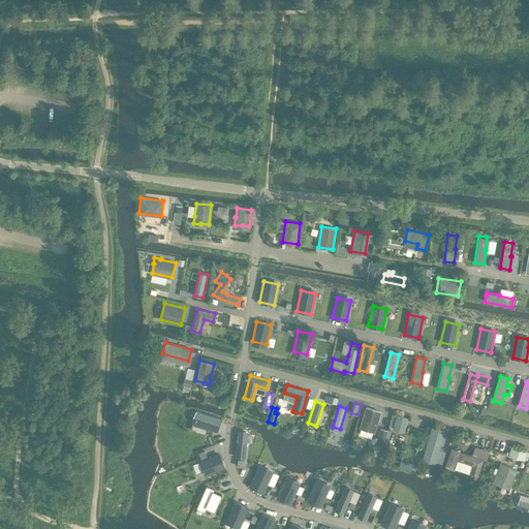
[(374,431),(380,411),(367,407),(361,427),(374,431)]
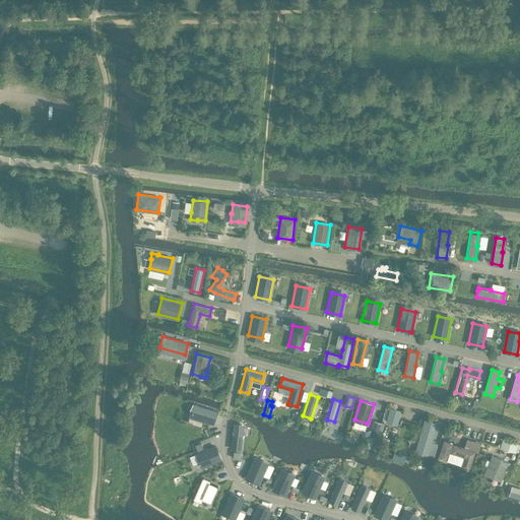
[(195,408),(192,417),(204,421),(213,425),(217,412),(193,404),(192,408),(195,408)]
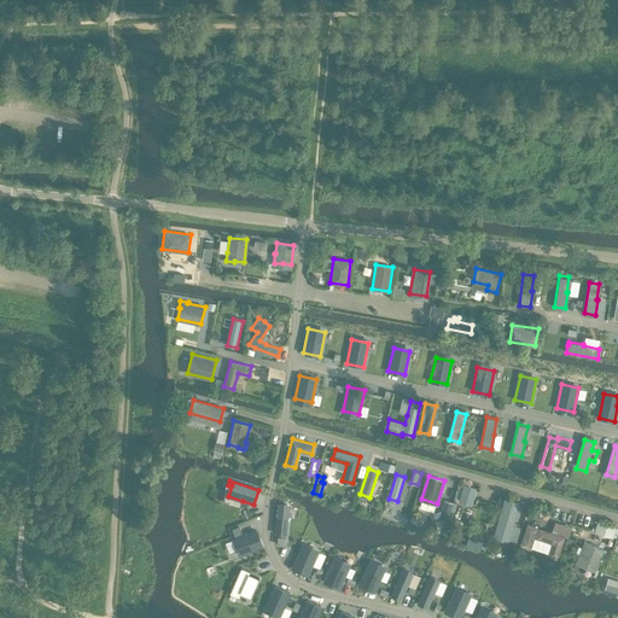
[(459,484),(455,497),(459,499),(459,500),(472,503),(477,488),(464,484),(464,485),(459,484)]
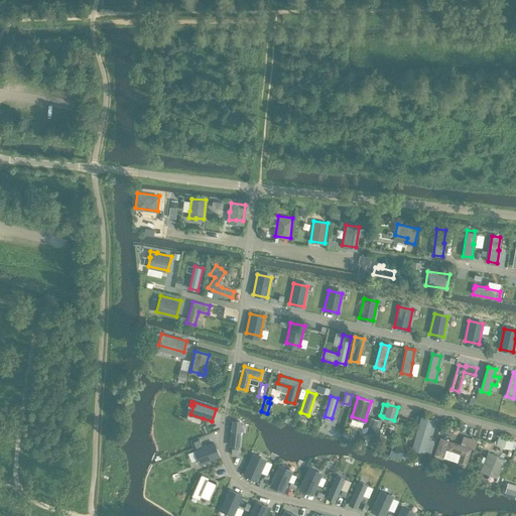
[(427,439),(433,419),(421,416),(420,422),(416,435),(417,436),(414,447),(424,450),(424,449),(430,450),(433,440),(427,439)]
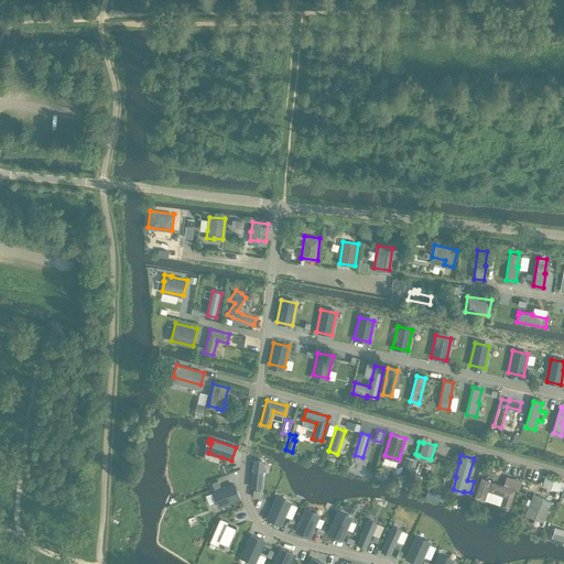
[(405,456),(403,465),(410,467),(412,458),(405,456)]
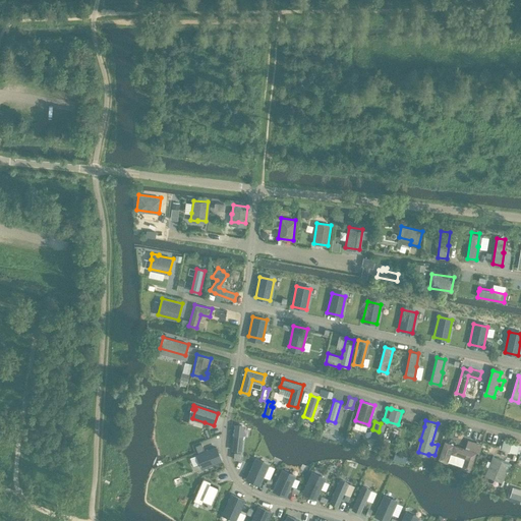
[(234,424),(231,449),(240,450),(243,427),(241,425),(234,424)]
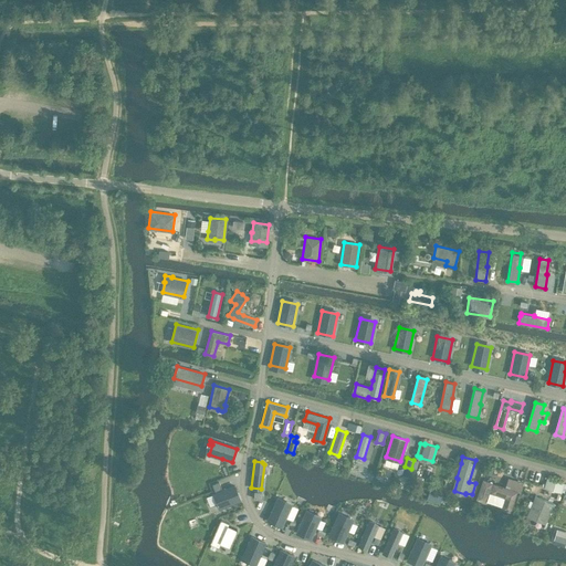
[(519,483),(520,481),(509,478),(505,486),(493,483),(493,484),(491,483),(492,482),(483,479),(481,488),(477,498),(485,501),(488,495),(490,491),(505,496),(504,501),(501,509),(506,511),(511,512),(517,491),(520,491),(522,484),(519,483)]
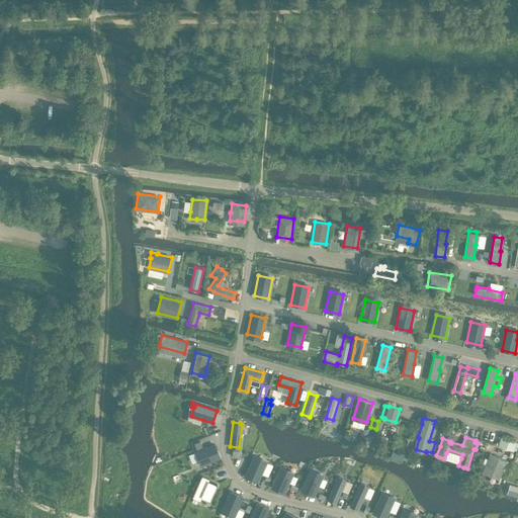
[(502,437),(499,445),(514,449),(516,441),(502,437)]
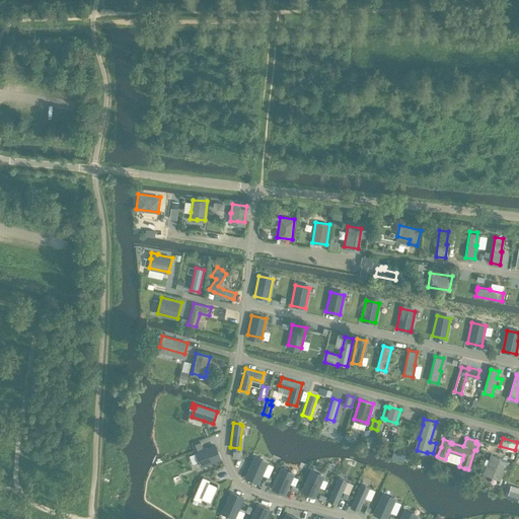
[(201,442),(195,444),(198,450),(204,448),(201,442)]
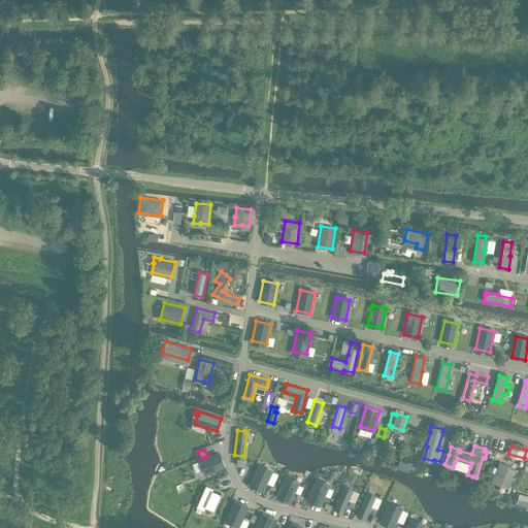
[(219,454),(199,461),(205,475),(225,468),(219,454)]
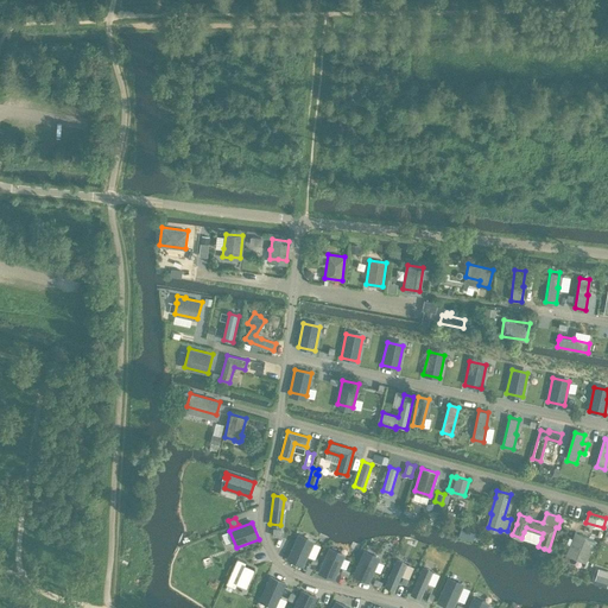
[(461,529),(457,538),(473,543),(475,533),(461,529)]
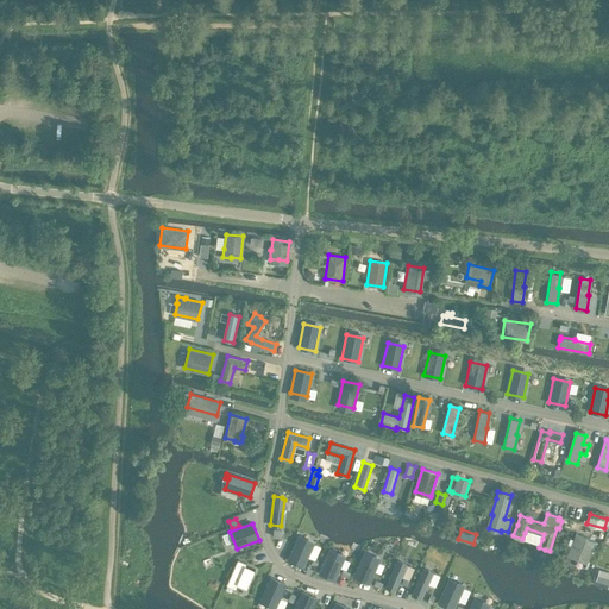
[(576,533),(567,554),(586,563),(596,541),(576,533)]
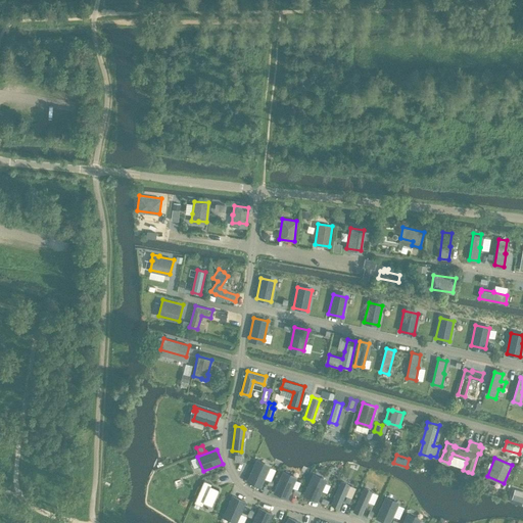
[(255,461),(246,480),(260,486),(264,479),(269,468),(270,467),(255,461)]
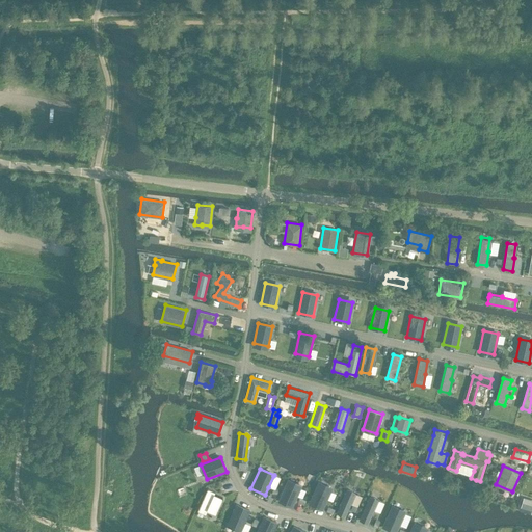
[(287,480),(277,500),(292,506),(296,496),(300,488),(301,486),(287,480)]
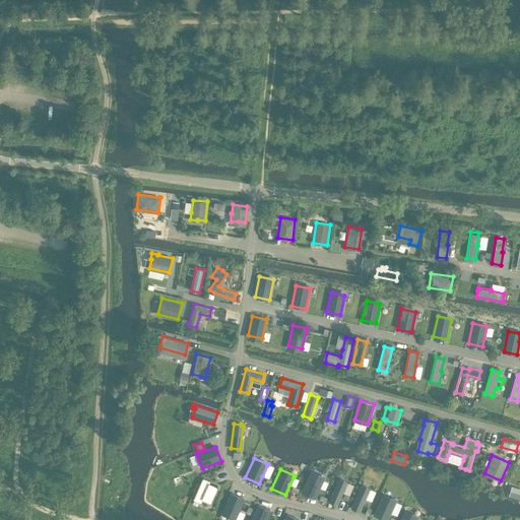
[(310,472),(301,493),(315,499),(320,489),(322,482),(323,480),(324,478),(310,472)]
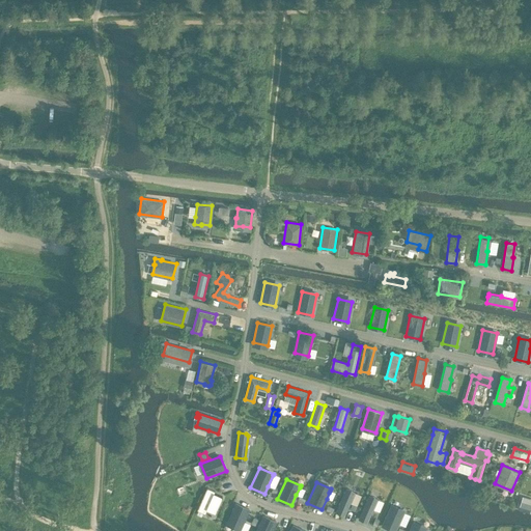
[(206,488),(197,510),(204,513),(206,509),(215,513),(222,498),(214,494),(215,492),(206,488)]
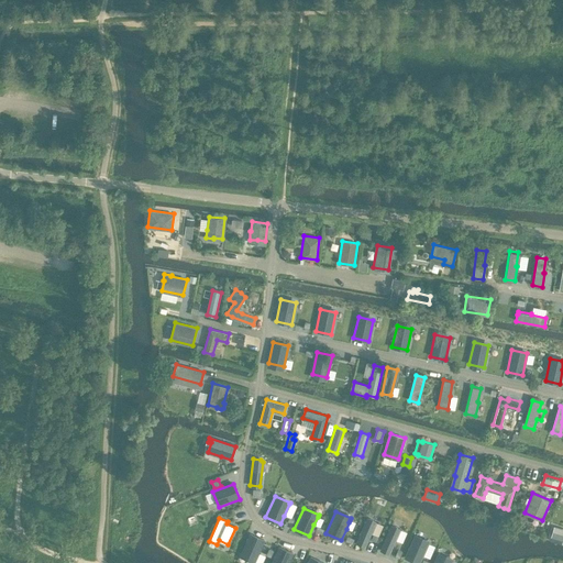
[(366,519),(356,543),(365,548),(375,525),(374,522),(366,519)]
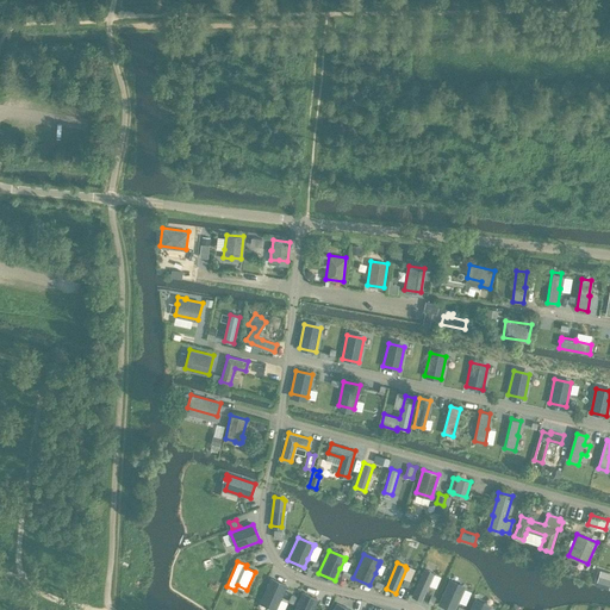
[(424,568),(412,595),(422,599),(433,573),(424,568)]
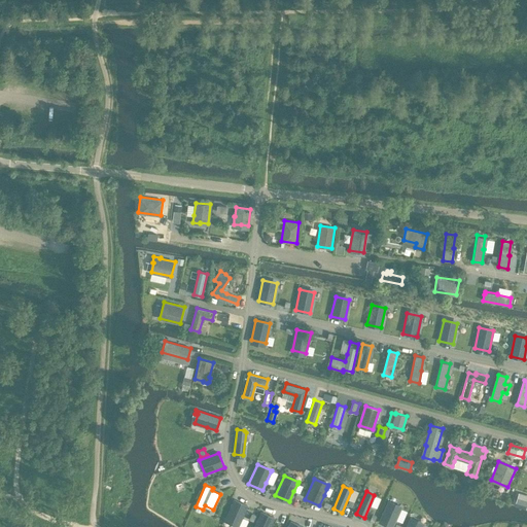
[(519,493),(516,502),(526,505),(526,495),(519,493)]
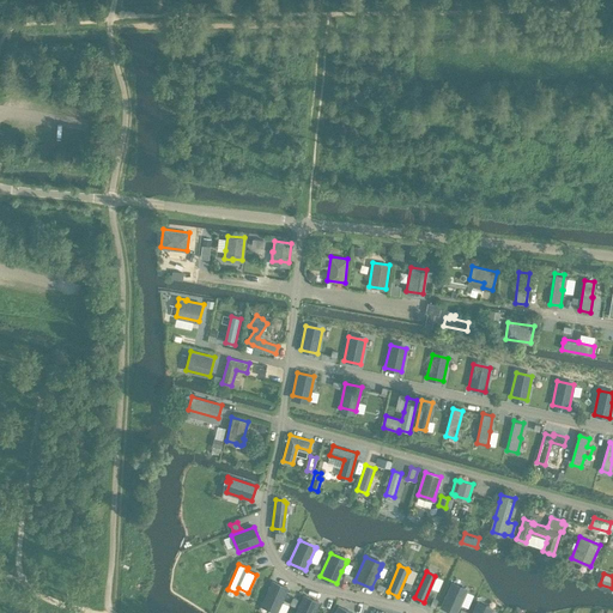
[(262,604),(260,607),(274,612),(277,612),(284,598),(287,589),(272,582),(262,604)]
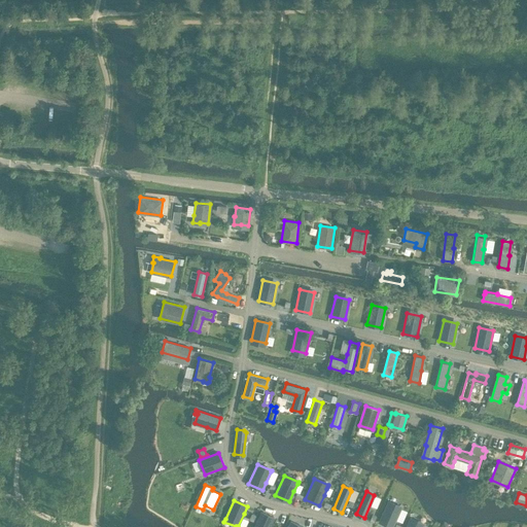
[(388,500),(379,520),(393,526),(402,506),(388,500)]
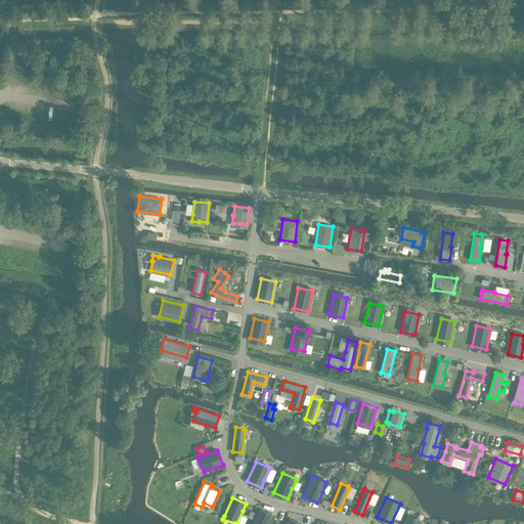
[(252,523),(268,523),(269,523),(273,515),(259,509),(252,523)]
